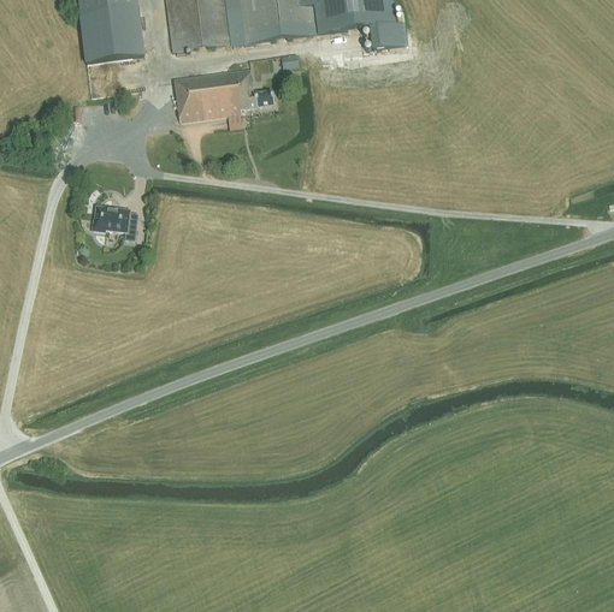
[(76,0),(84,64),(142,57),(134,0),(76,0)]
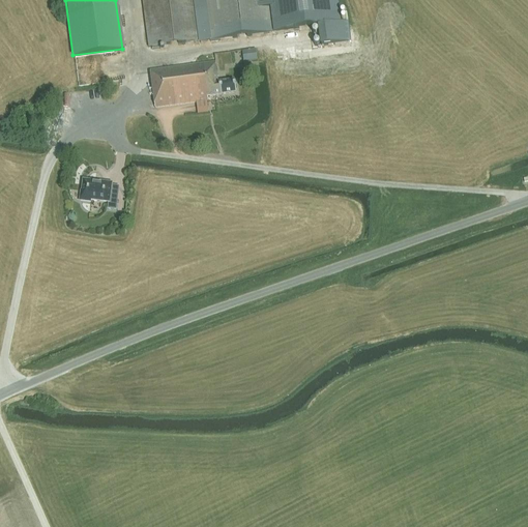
[(197,37),(192,0),(140,0),(146,45),(197,37)]
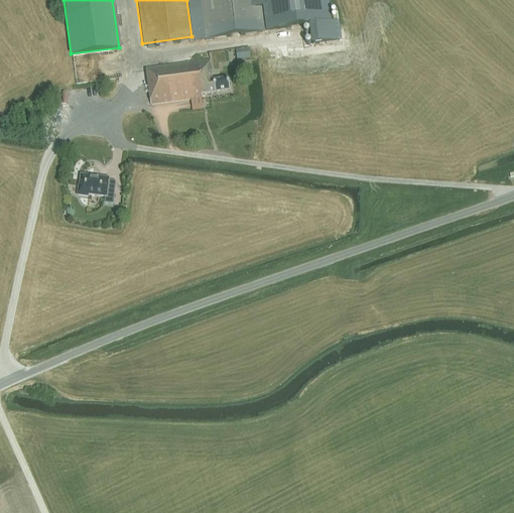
[(197,0),(202,29),(264,21),(264,20),(261,0),(197,0)]
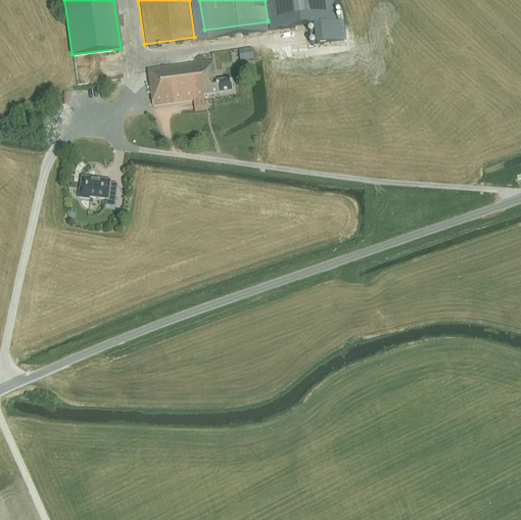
[(329,13),(327,0),(265,0),(268,20),(329,13)]
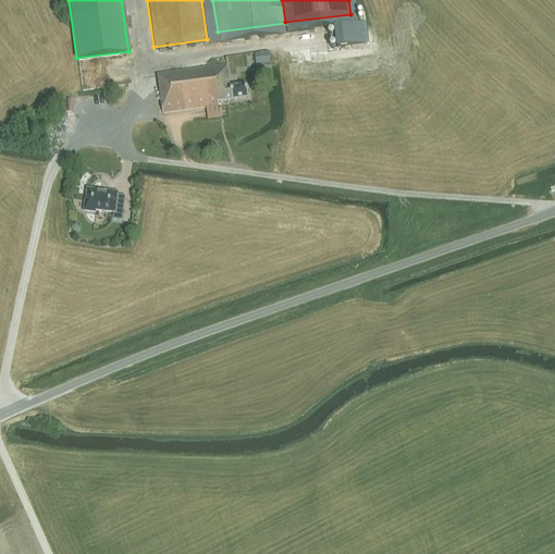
[(336,46),(365,42),(361,21),(361,20),(350,21),(338,23),(338,24),(334,25),(336,46)]
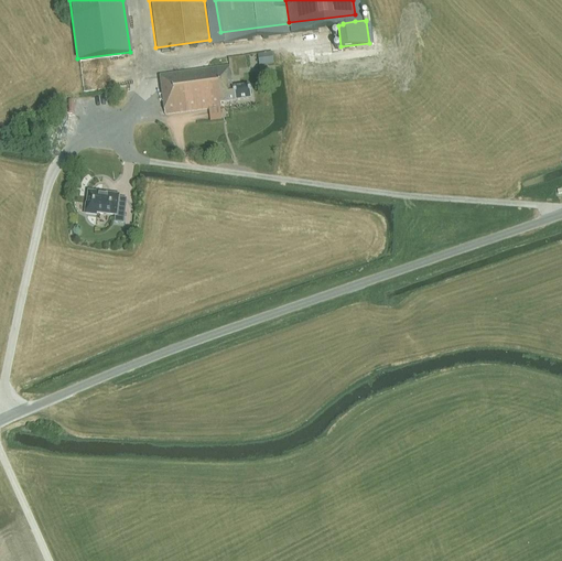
[(270,50),(256,52),(257,63),(271,62),(270,50)]
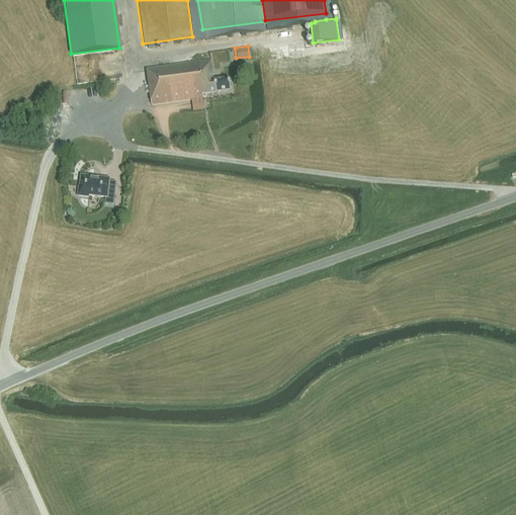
[(162,64),(146,66),(144,66),(149,102),(201,96),(200,92),(229,88),(228,76),(210,78),(208,58),(162,64)]
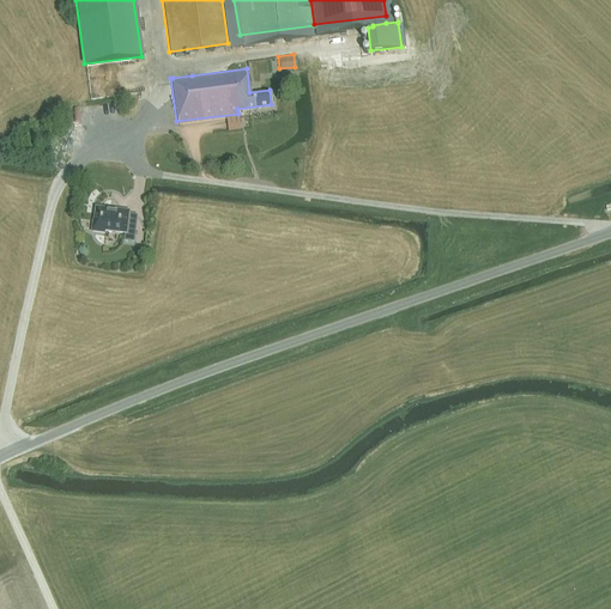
[(122,238),(132,239),(133,229),(125,227),(126,209),(94,206),(92,218),(91,218),(90,229),(102,231),(103,229),(123,231),(122,238)]
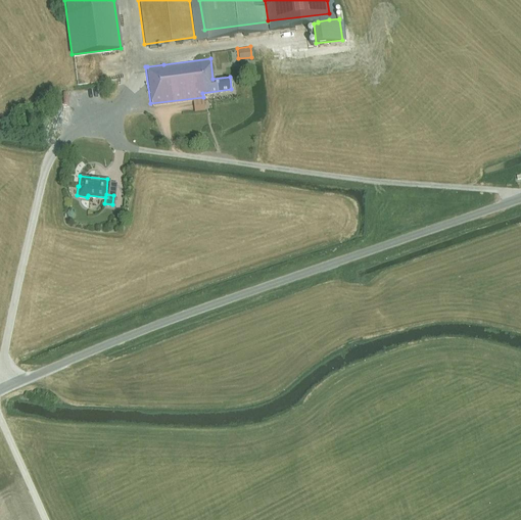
All buildings are outlined.
